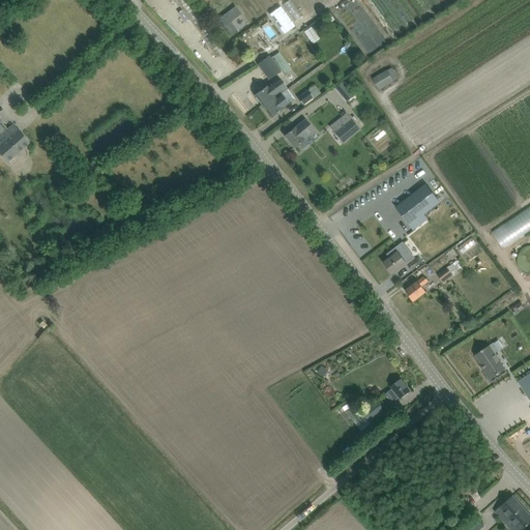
[(151,0),(149,2),(168,22),(172,19),(154,0),(151,0)]
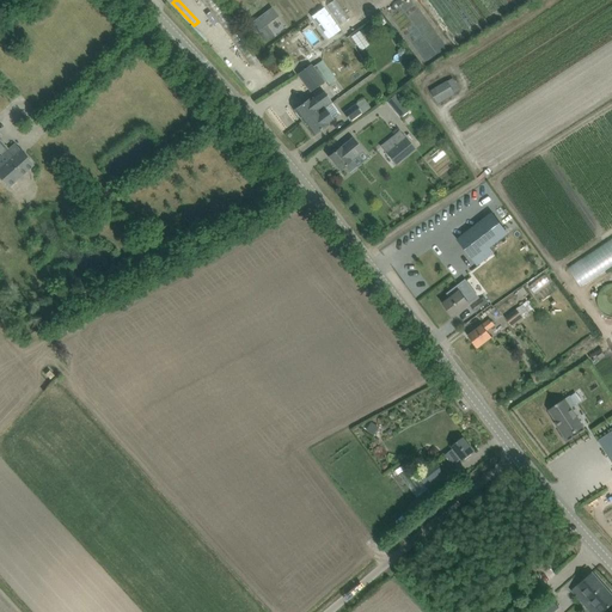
[(331,8),(344,26),(353,20),(338,2),(331,8)]
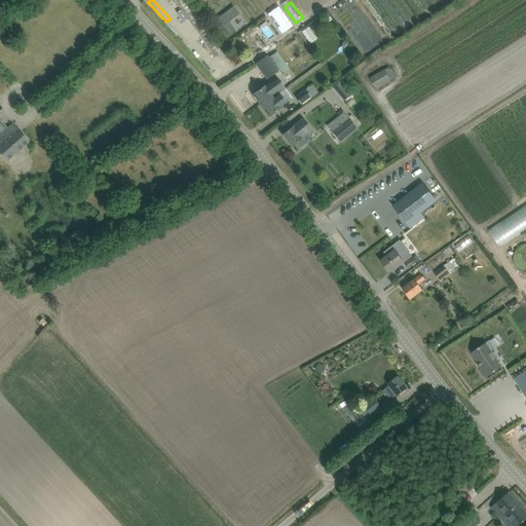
[(229,35),(235,31),(228,22),(238,13),(233,6),(216,20),(228,36),(229,35)]
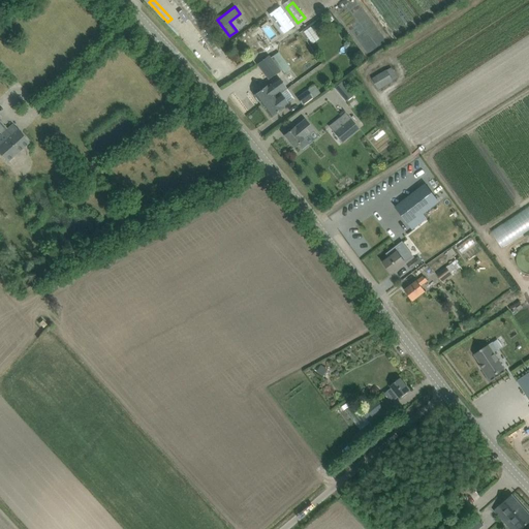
[(279,6),(269,14),(283,34),(293,26),(279,6)]
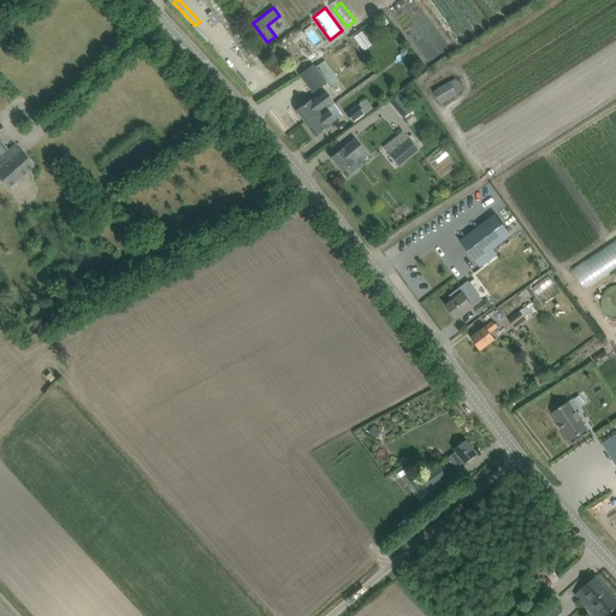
[(363,52),(372,46),(361,31),(353,37),(363,52)]
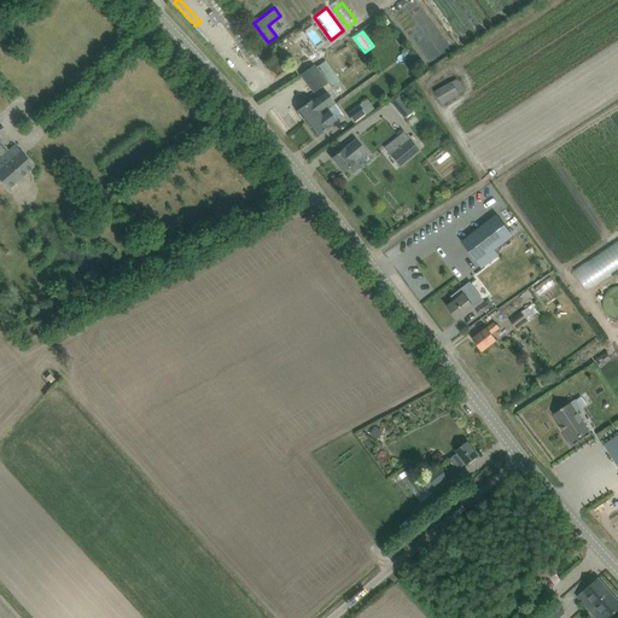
[(228,60),(239,74),(244,69),(233,57),(228,60)]
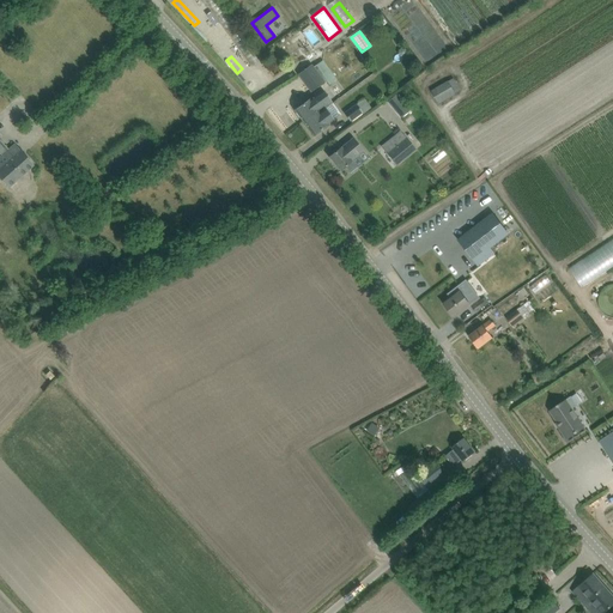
[(297,74),(310,92),(325,82),(327,79),(316,65),(314,67),(311,64),(297,74)]
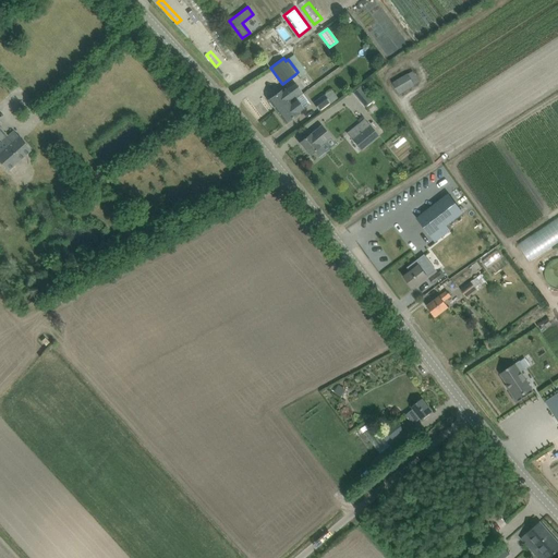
[(420,84),(413,72),(392,84),(399,95),(420,84)]
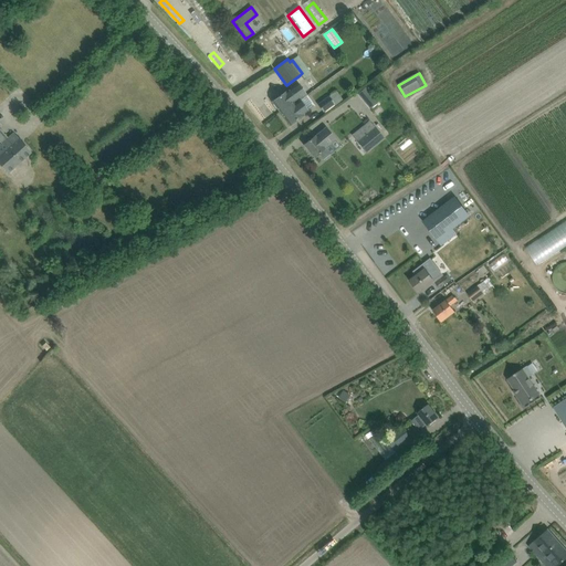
[(271,102),(279,113),(293,102),(294,104),(300,101),(307,95),(296,81),(289,86),(290,88),(271,102)]
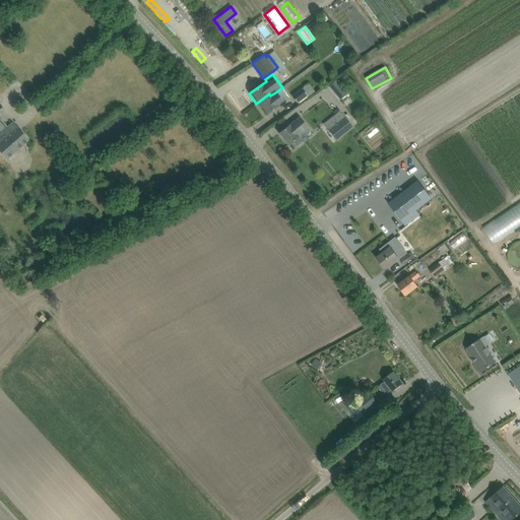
[(297,103),(307,95),(308,96),(315,92),(309,83),(302,88),(291,95),(297,103)]
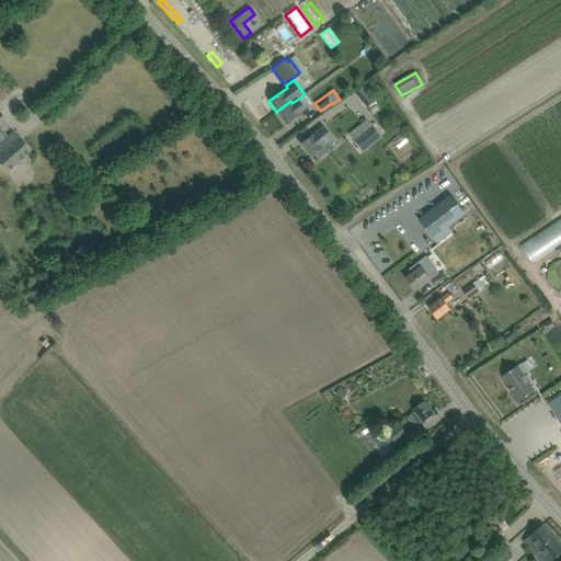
[(370,95),(362,103),(366,107),(375,101),(370,95)]
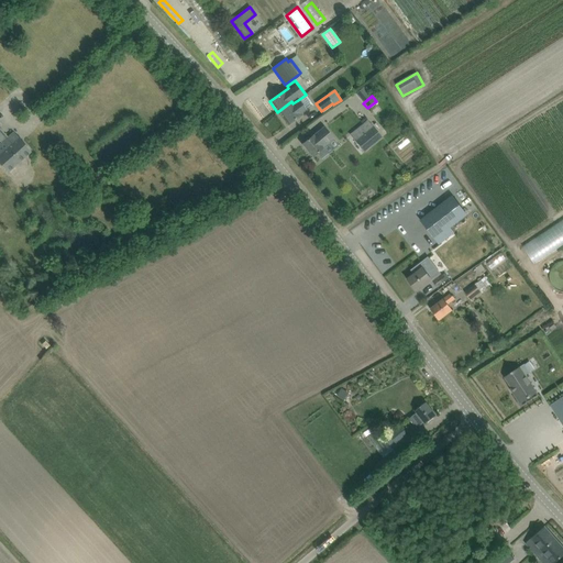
[(291,101),(277,112),(287,124),(306,110),(298,100),(293,103),(291,101)]
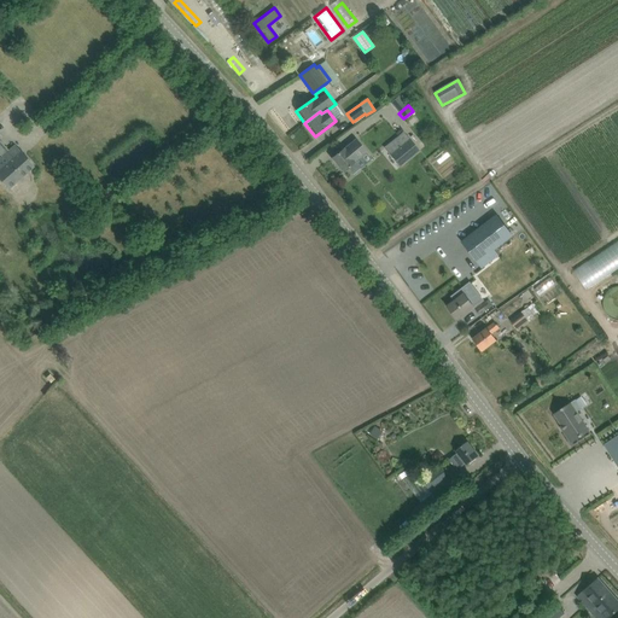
[(408,138),(389,153),(400,167),(419,151),(408,138)]
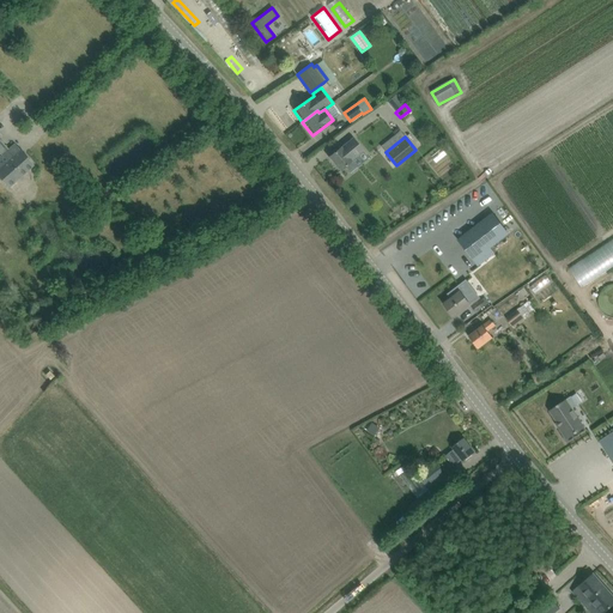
[(338,150),(329,157),(340,170),(345,167),(350,174),(357,168),(369,158),(363,151),(352,138),(349,141),(340,147),(338,150)]
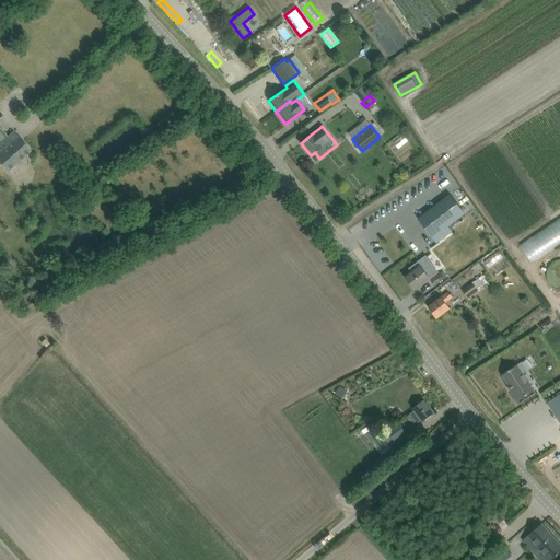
[(0,127),(0,141),(1,143),(0,143),(0,163),(8,172),(22,159),(31,151),(13,132),(8,137),(0,127)]
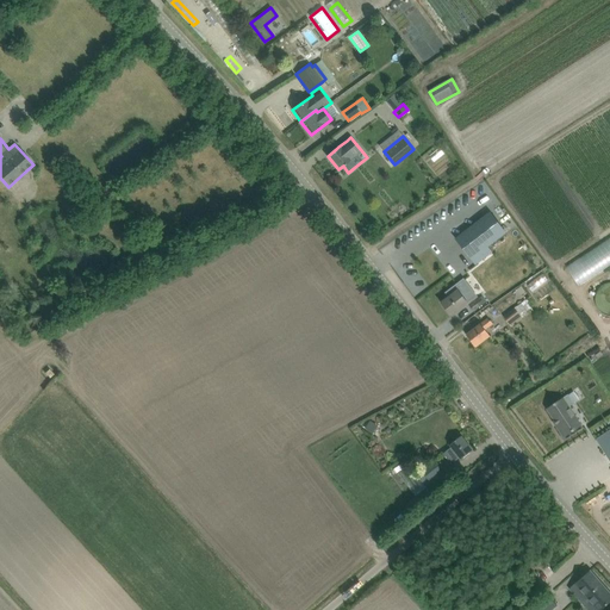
[(491,211),(455,238),(477,266),(495,251),(490,246),(508,232),(491,211)]
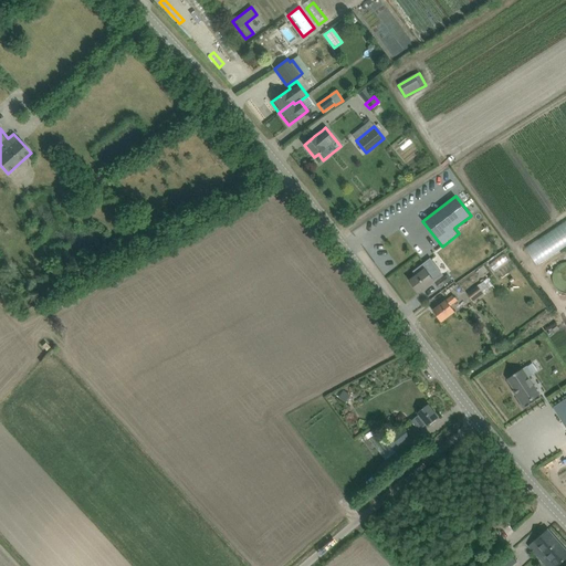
[(538,262),(565,245),(565,223),(528,245),(538,262)]
